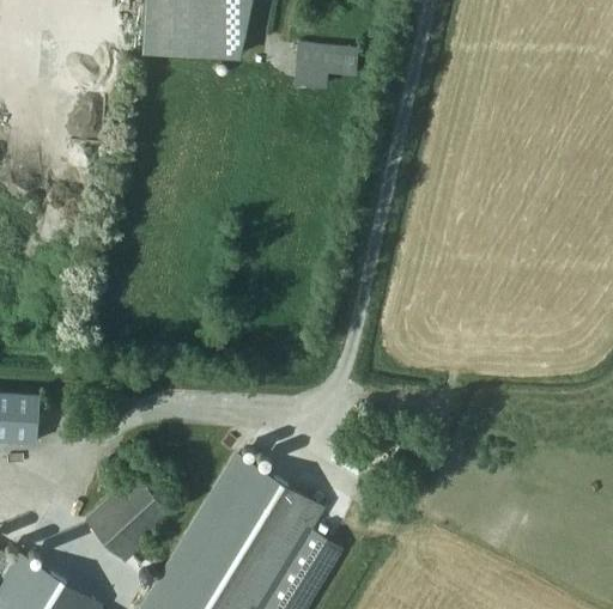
[(143,0),(141,56),(240,60),(248,0),(143,0)]
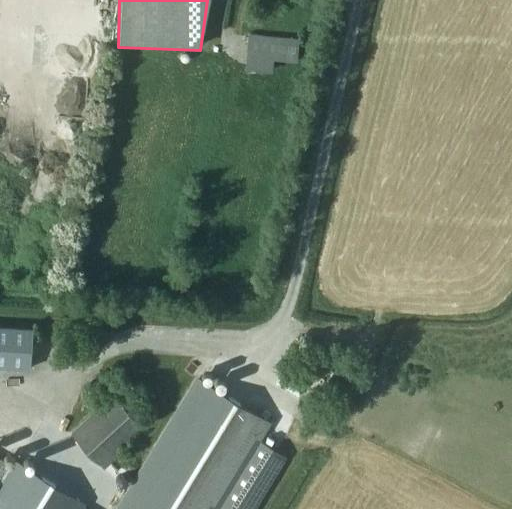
[(274,62),(298,65),(300,42),(248,36),(244,72),(273,75),(274,62)]
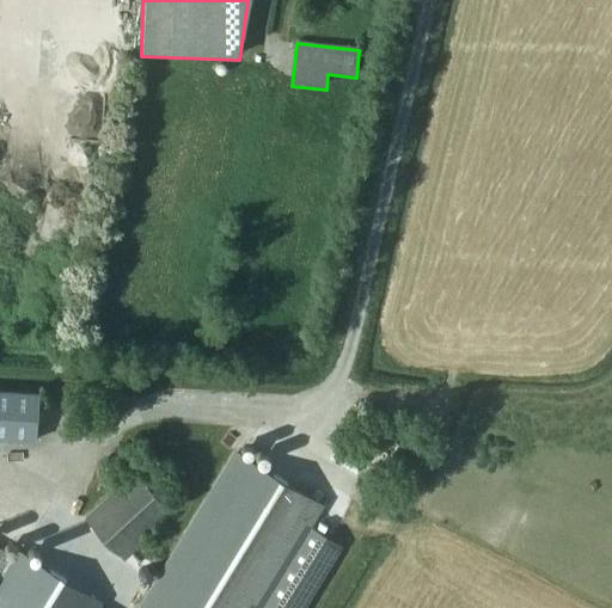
[(0,441),(36,444),(38,412),(40,395),(0,393),(0,441)]
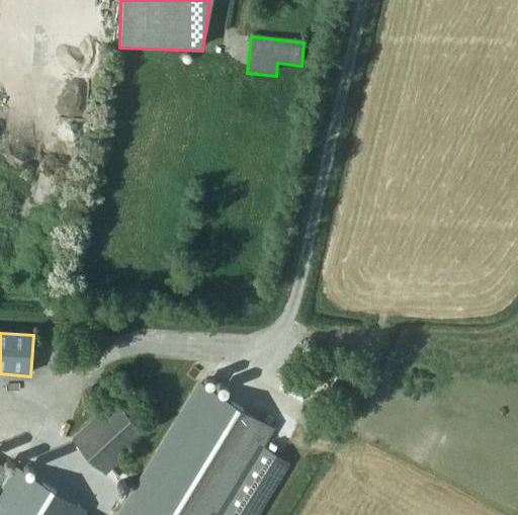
[(221,514),(273,430),(202,387),(123,514),(87,514),(87,513),(16,469),(13,475),(0,466),(0,494),(1,494),(0,495),(0,514),(221,514)]
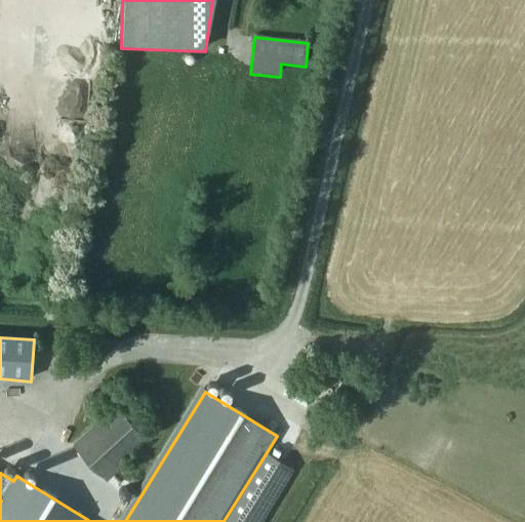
[(145,440),(111,402),(104,409),(109,415),(74,447),(103,479),(145,440)]
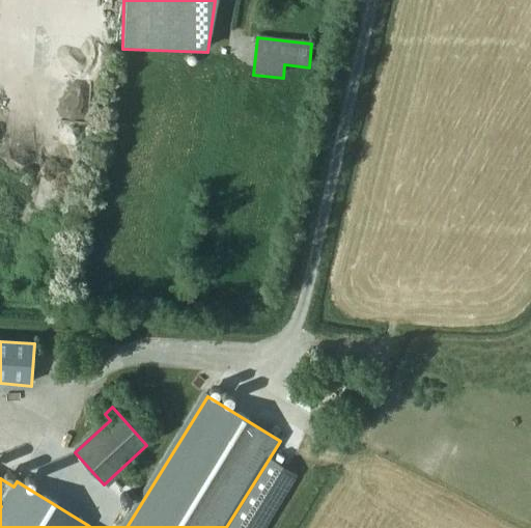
[(272,460),(229,527),(266,527),(298,476),(272,460)]
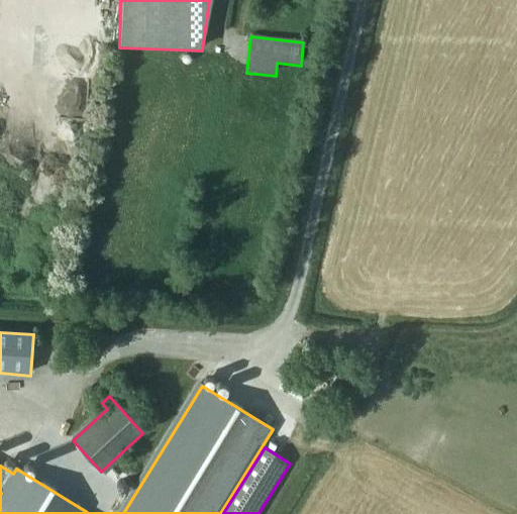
All buildings are outlined.
